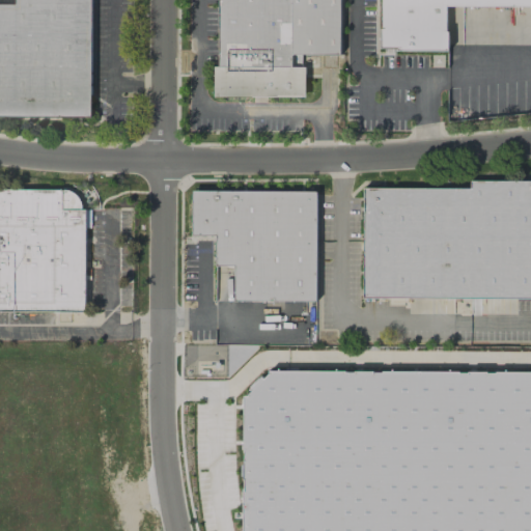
[(0,118),(90,118),(90,0),(15,0),(15,4),(0,4),(0,118)]
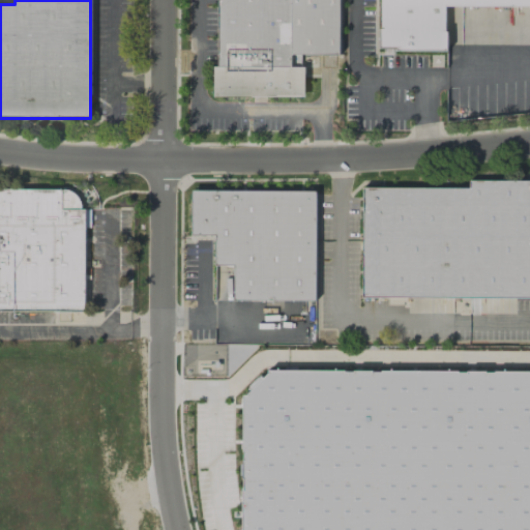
[(216,0),(340,0),(340,56),(291,56),(291,66),(302,66),(302,96),(213,96),(213,66),(216,66),(216,0)]
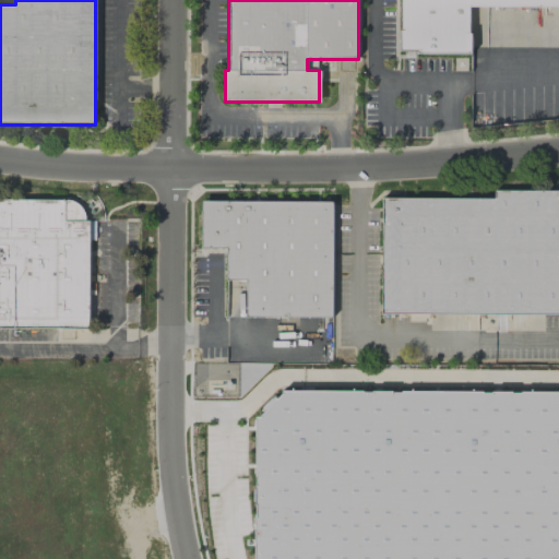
[(558,0),(558,7),(470,7),(470,54),(402,51),(402,0),(558,0)]
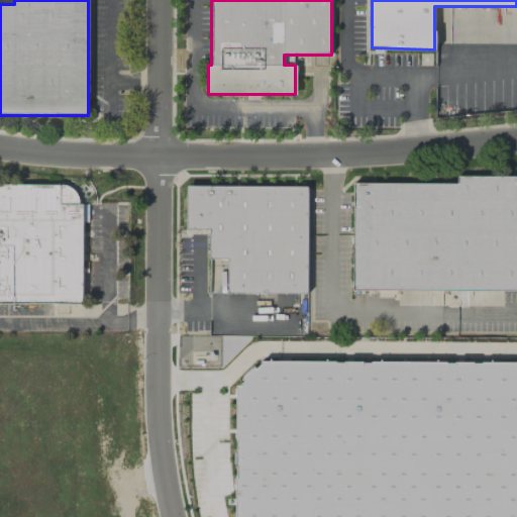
[(354,184),(353,291),(516,291),(516,176),(458,176),(458,184),(354,184)]
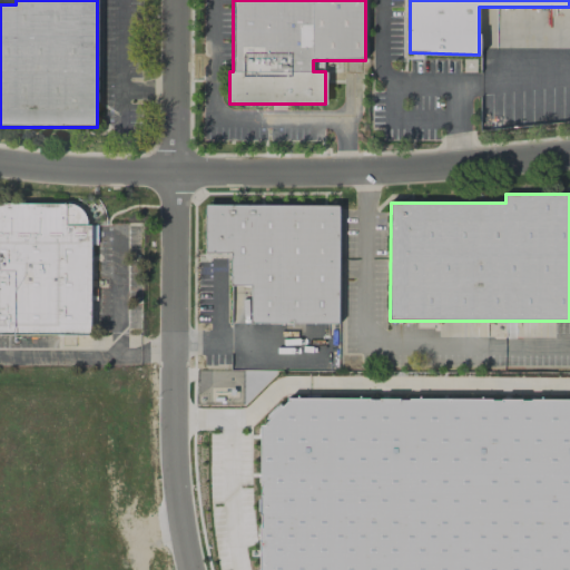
[(0,334),(0,204),(69,204),(77,206),(84,212),(87,219),(88,226),(91,226),(90,335),(0,334)]
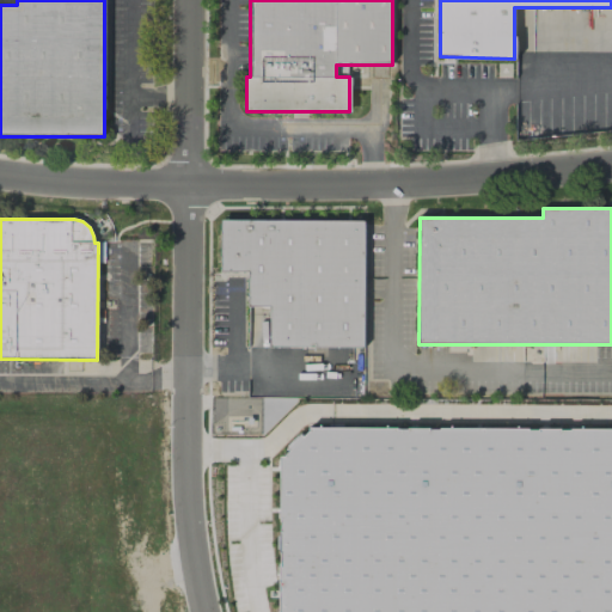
[(221,220),(221,271),(249,273),(249,308),(271,308),(270,347),(365,348),(365,221),(221,220)]
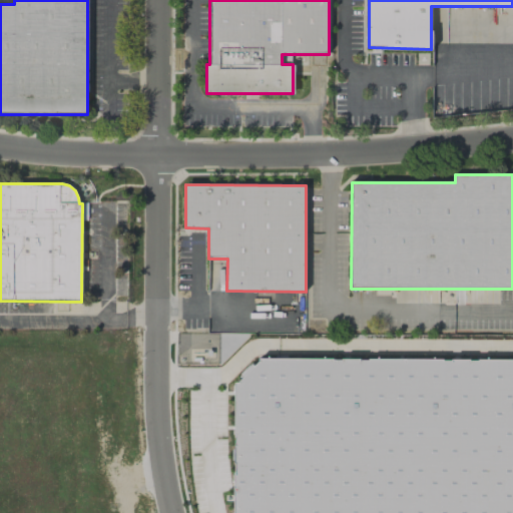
[(234,512),(235,382),(259,359),(512,359),(512,512),(234,512)]
